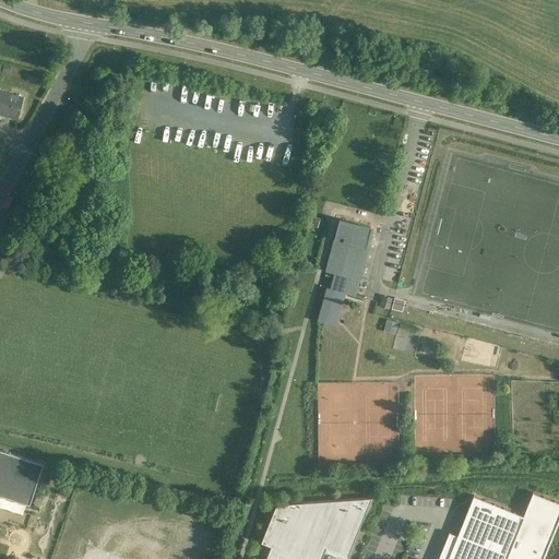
[(23,97),(0,91),(0,113),(18,118),(23,97)]
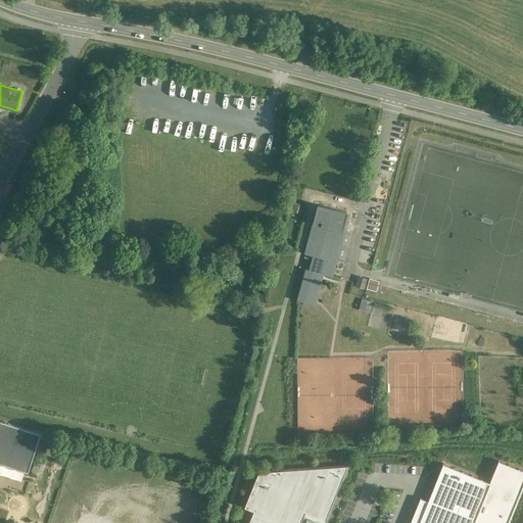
[(346,212),(318,205),(313,223),(304,253),(313,255),(310,270),(323,274),(330,276),(334,260),(330,259),(338,230),(341,231),(346,212)]
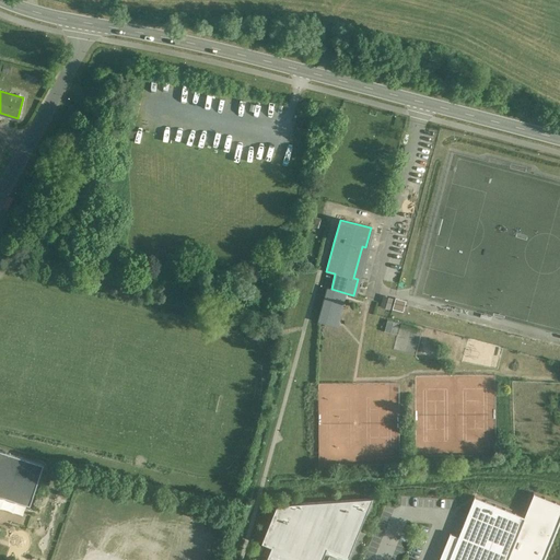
[(346,293),(331,289),(327,288),(318,322),(319,322),(322,311),(339,315),(346,293)]
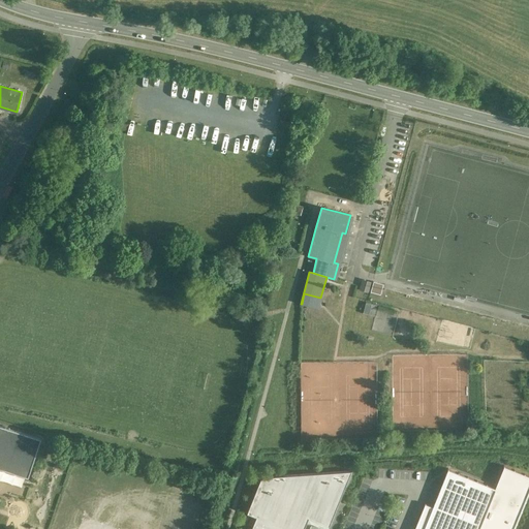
[(380,293),(383,283),(373,280),(370,291),(380,293)]
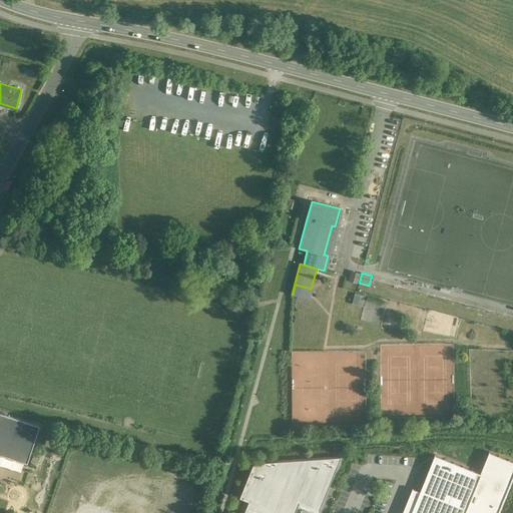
[(358,276),(352,274),(350,281),(357,283),(358,276)]
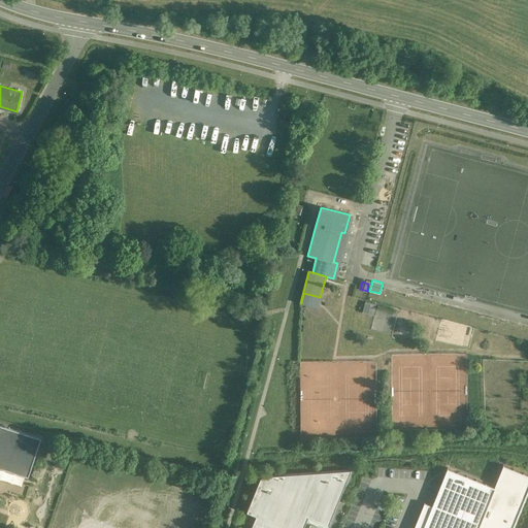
[(370,303),(365,301),(362,312),(368,315),(370,303)]
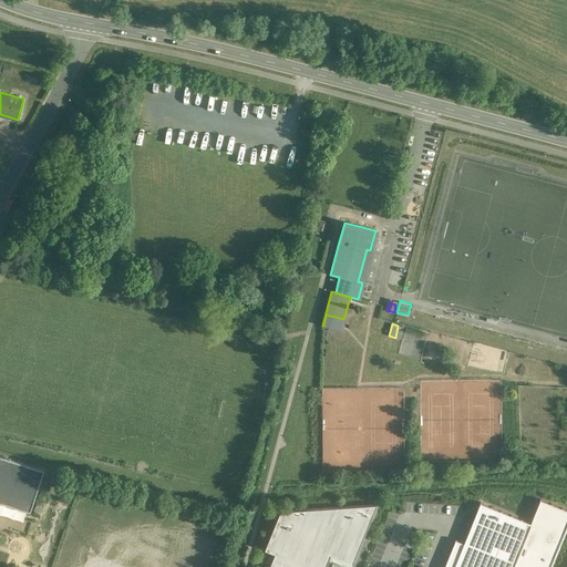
[(404,327),(398,326),(395,338),(401,339),(404,327)]
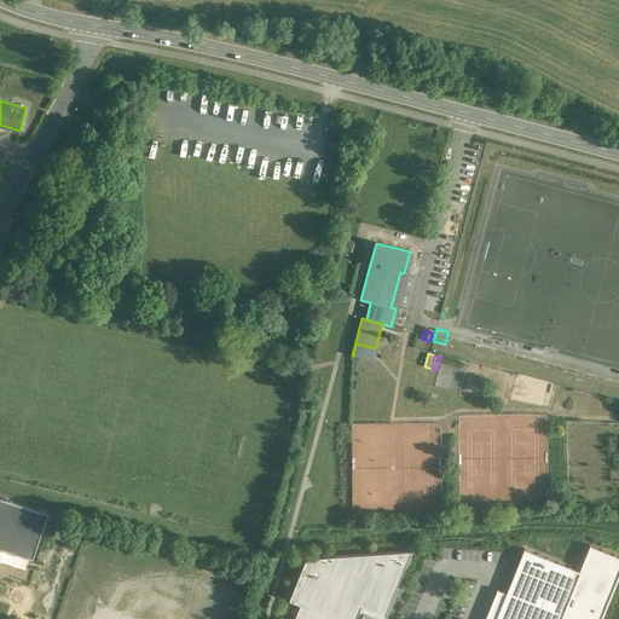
[(458,393),(466,366),(443,359),(435,386),(458,393)]
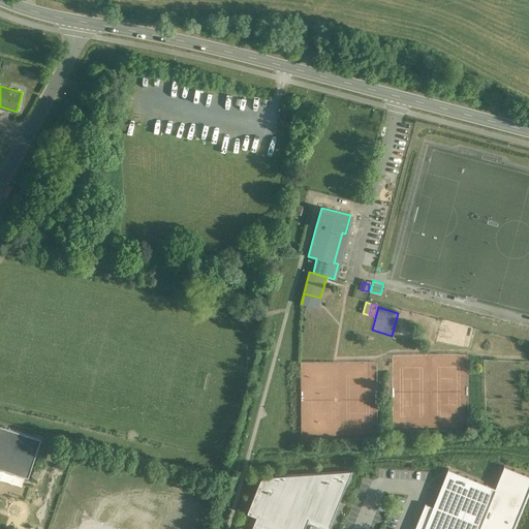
[(41,439),(0,426),(0,469),(28,478),(41,439)]
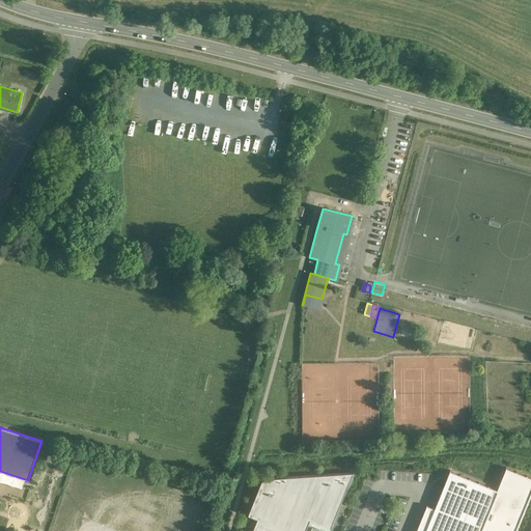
[(446,470),(430,506),(424,504),(413,530),(513,530),(530,488),(530,477),(502,466),(493,488),(446,470)]
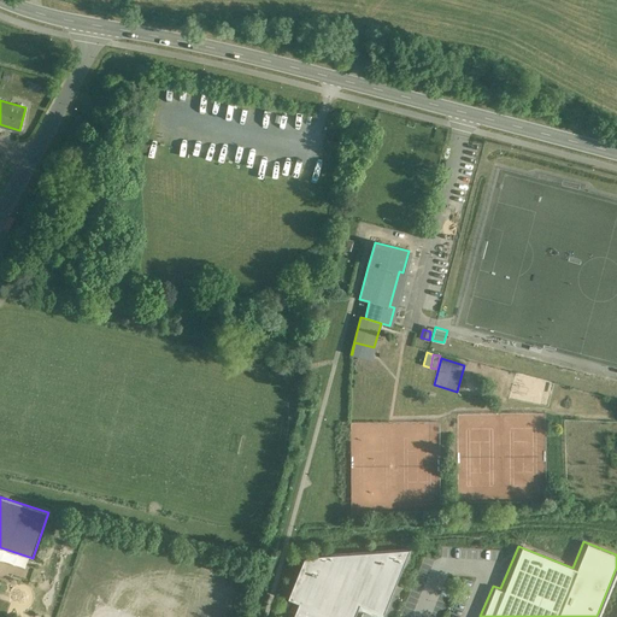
[(410,548),(305,556),(288,598),(294,600),(299,603),(295,612),(293,616),(353,616),(360,603),(364,605),(383,612),(387,603),(388,603),(410,548)]
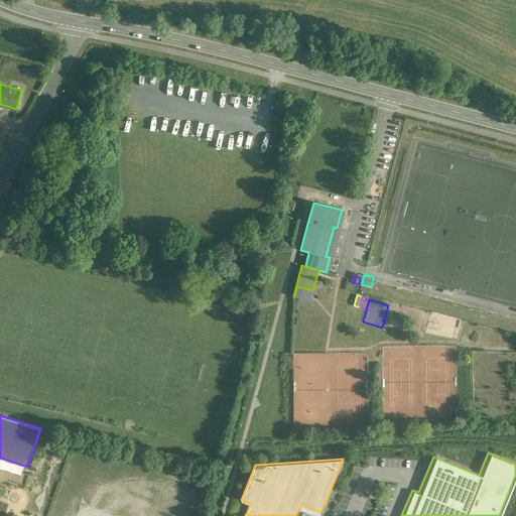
[(4,515),(9,503),(0,500),(0,515),(4,515)]
